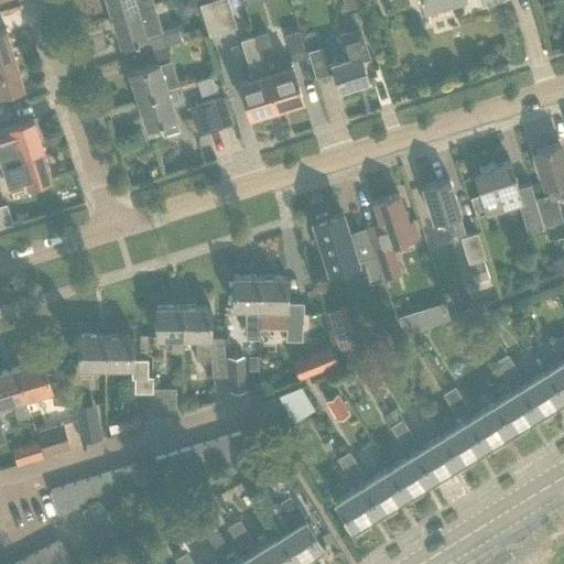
[(106,0),(111,15),(154,2),(152,0),(106,0)]
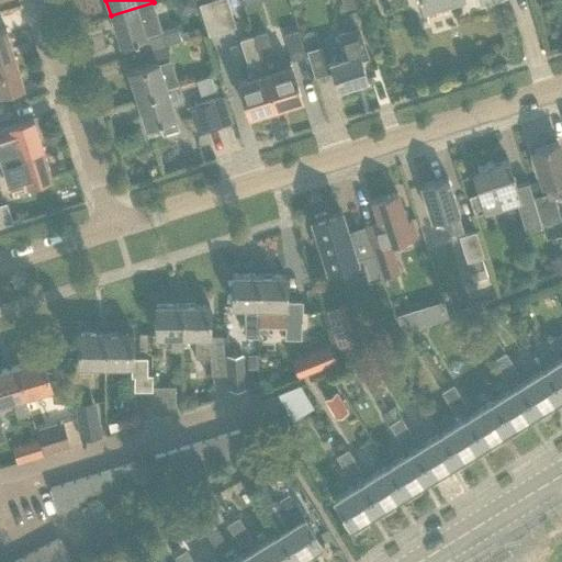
[(208,34),(235,25),(226,0),(205,0),(197,3),(208,34)]
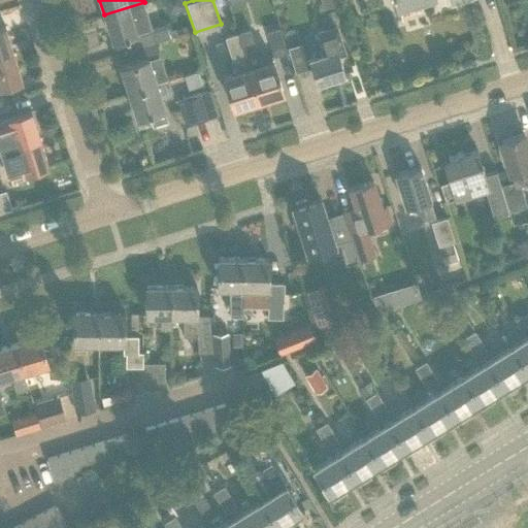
[(395,0),(398,9),(427,0),(451,0),(452,2),(457,0),(395,0)]
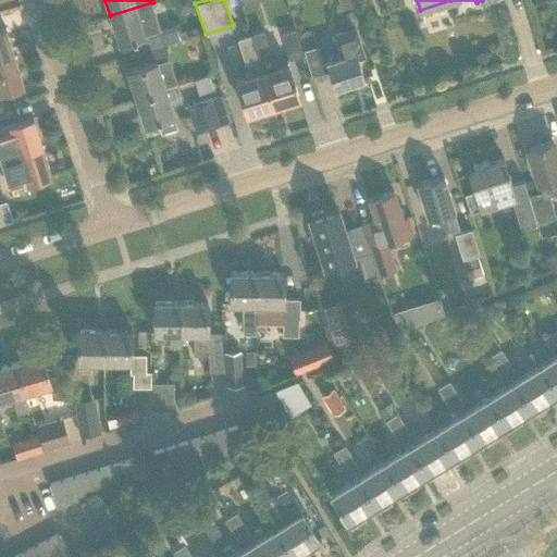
[(110,15),(119,42),(144,35),(148,48),(180,39),(175,25),(161,28),(152,2),(110,15)]
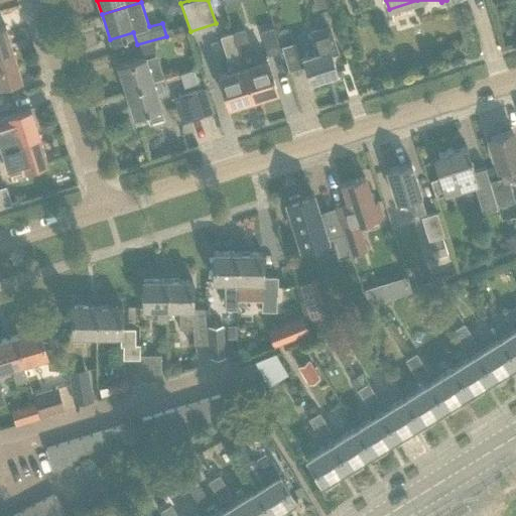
[(0,55),(13,51),(5,24),(0,25),(0,55)]
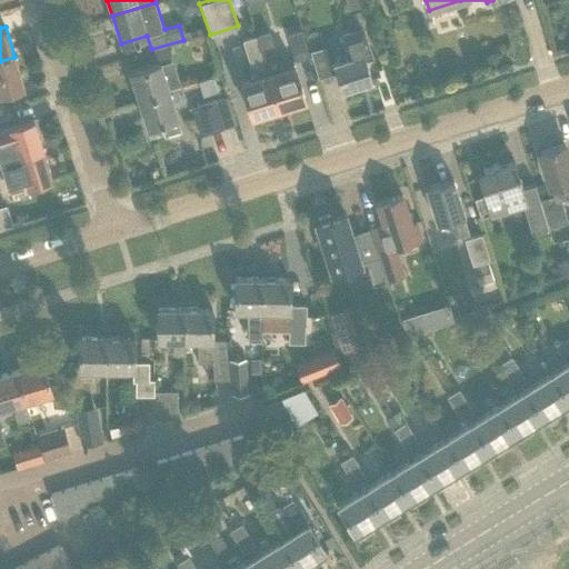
[(310,56),(301,30),(288,35),(297,60),(310,56)]
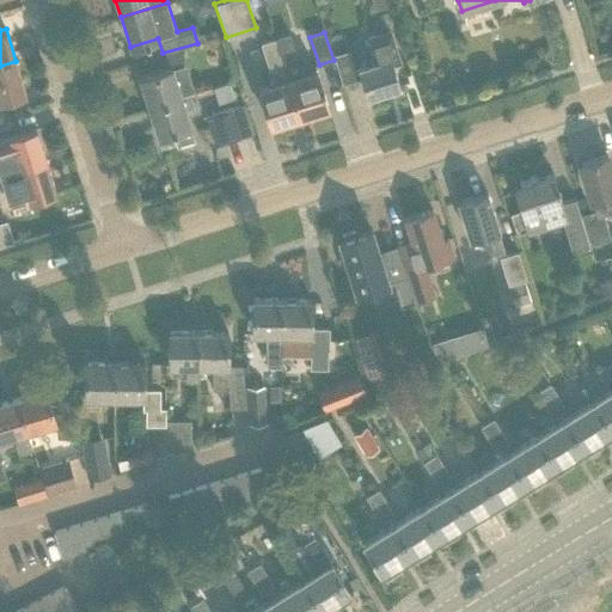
[(359,67),(367,95),(399,85),(393,63),(399,62),(390,32),(375,37),(367,40),(374,62),(359,67)]
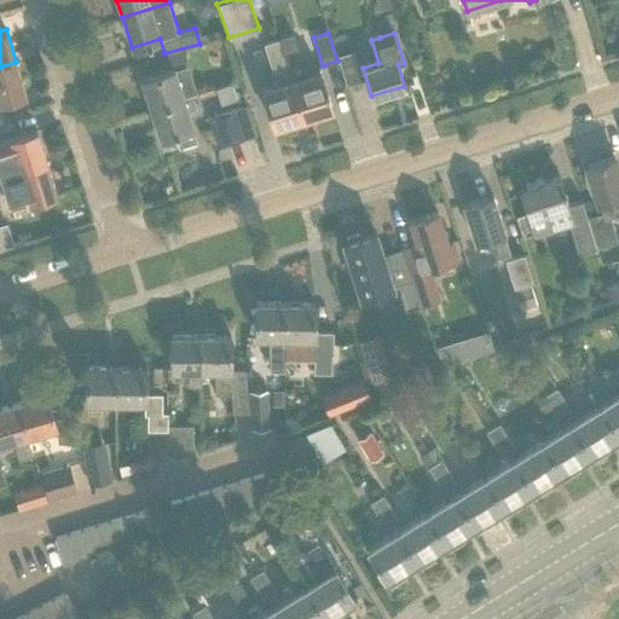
[(278,39),(302,117),(331,108),(320,71),(306,75),(294,34),(278,39)]
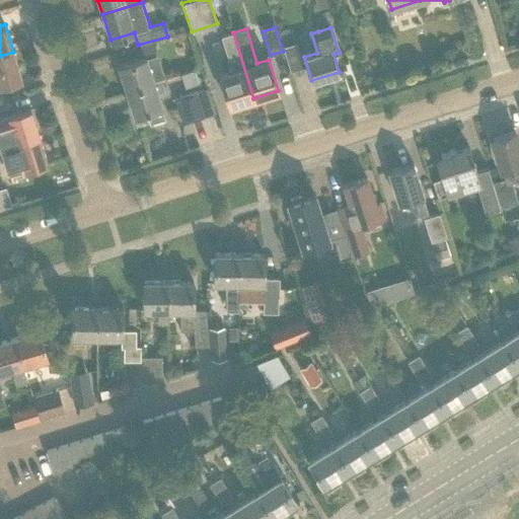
[(219,75),(229,106),(253,98),(233,32),(221,35),(232,71),(219,75)]
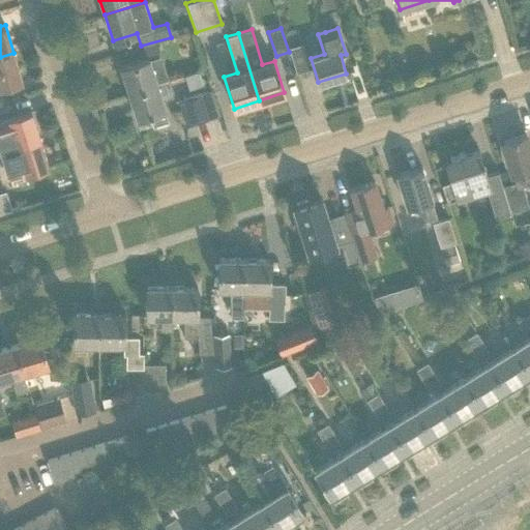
[(0,87),(22,81),(13,53),(0,57),(0,87)]
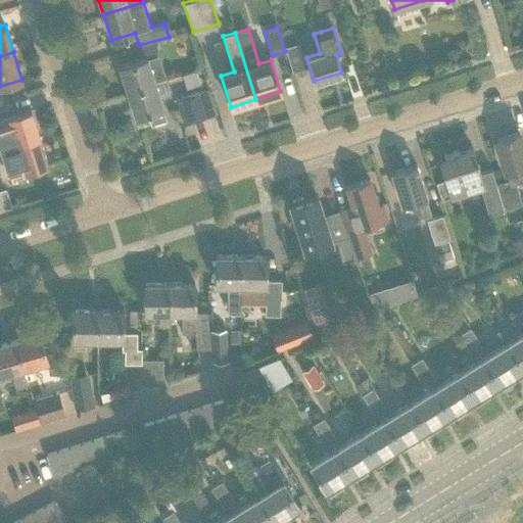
[(162,80),(155,82),(147,56),(119,65),(127,91),(162,80)]
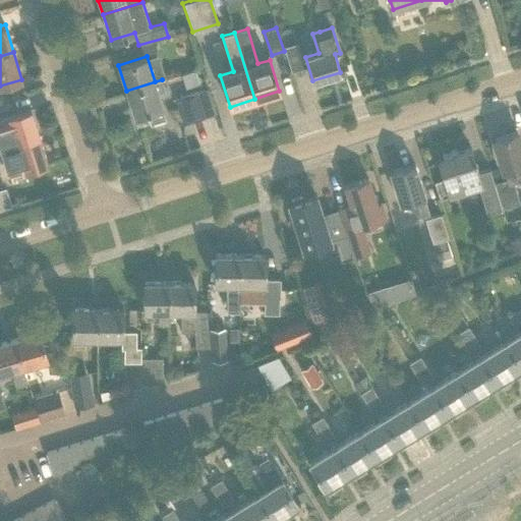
[(185,88),(199,83),(195,69),(181,74),(185,88)]
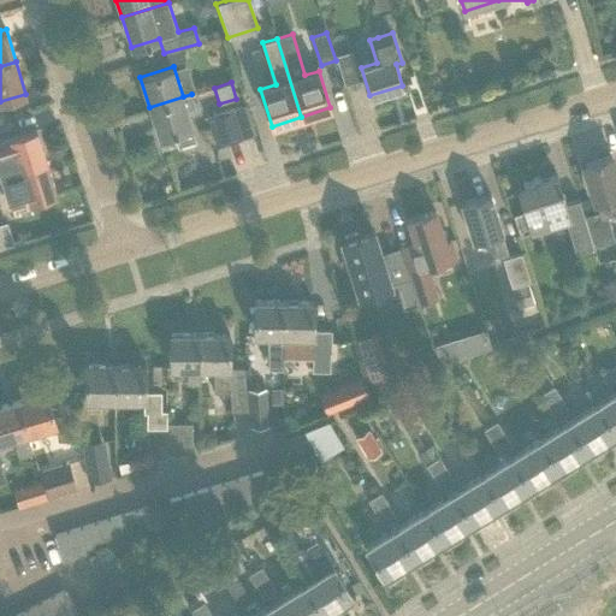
[(159,137),(175,132),(178,146),(195,140),(191,126),(193,126),(187,110),(195,106),(191,94),(149,107),(159,137)]
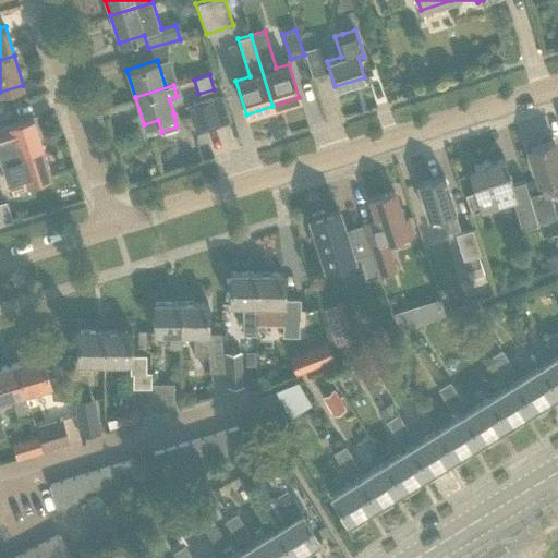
[(209,98),(217,123),(230,119),(222,94),(209,98)]
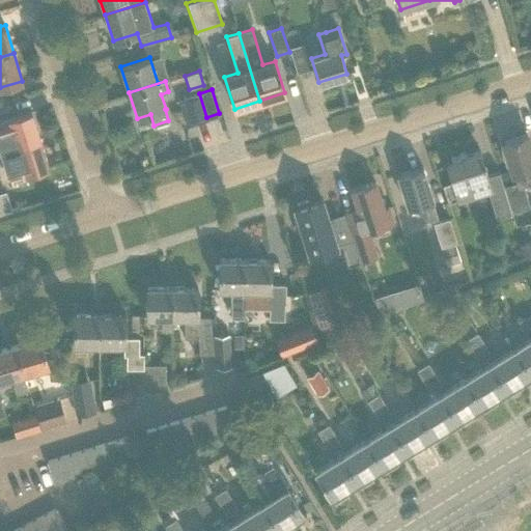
[(179,100),(187,123),(206,117),(199,93),(179,100)]
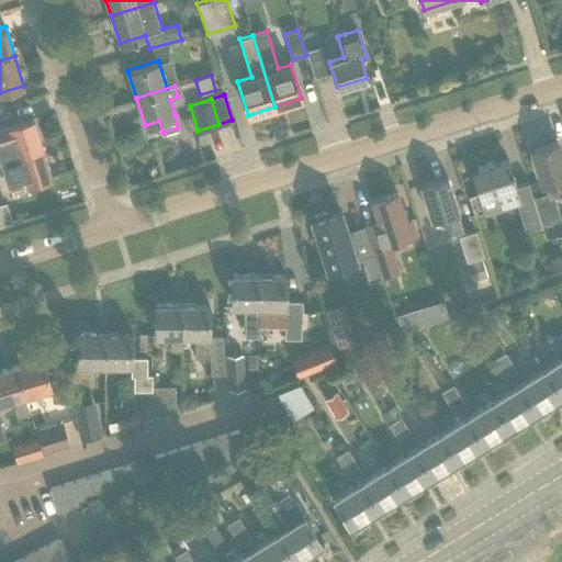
[(33,117),(9,125),(0,127),(0,157),(1,160),(18,155),(43,147),(33,117)]
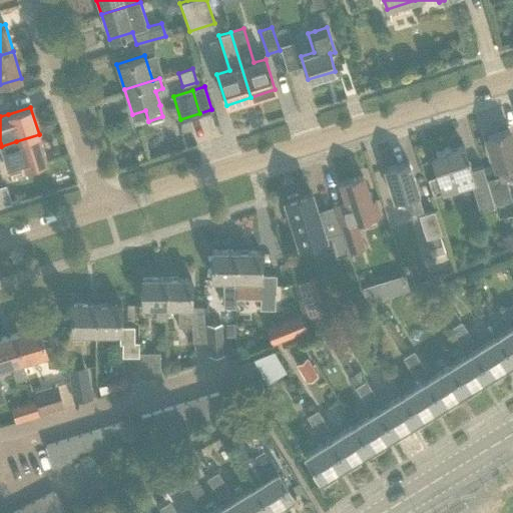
[(487,183),(494,205),(512,199),(506,179),(512,177),(512,174),(509,163),(512,162),(512,142),(509,129),(486,137),(496,168),(500,179),(487,183)]
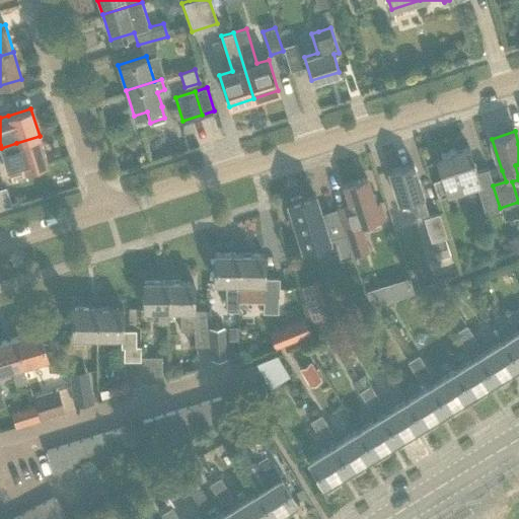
[(24,169),(25,170),(48,163),(40,136),(16,143),(1,148),(9,174),(24,169)]
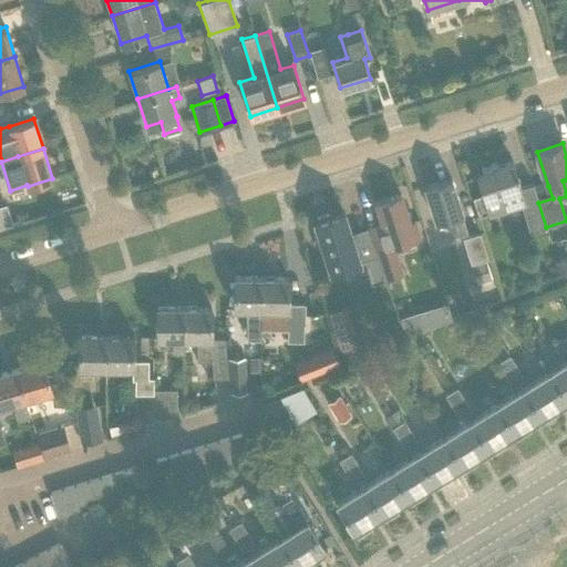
[(521,203),(531,233),(546,227),(538,203),(533,183),(521,187),(513,162),(476,173),(482,193),(472,196),(478,216),(521,203)]
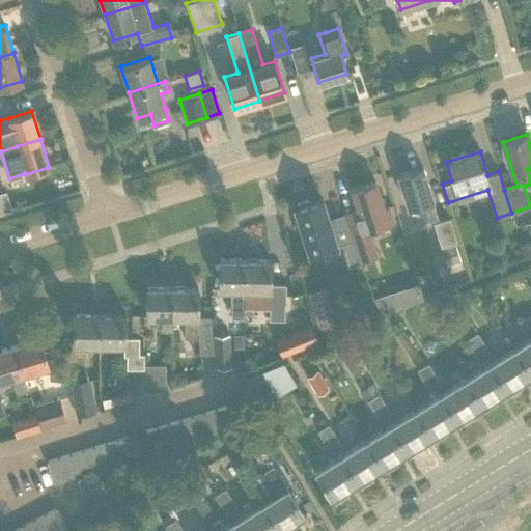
[(426,221),(437,218),(431,199),(432,199),(422,167),(397,175),(408,207),(420,203),(426,221)]
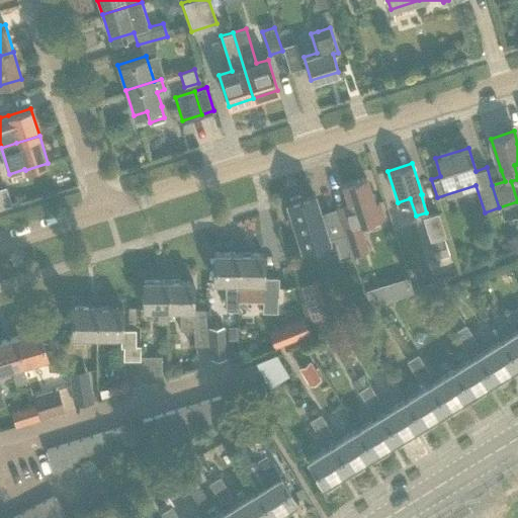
[(343,185),(348,203),(337,206),(352,255),(367,250),(359,224),(383,217),(378,201),(373,202),(366,178),(343,185)]
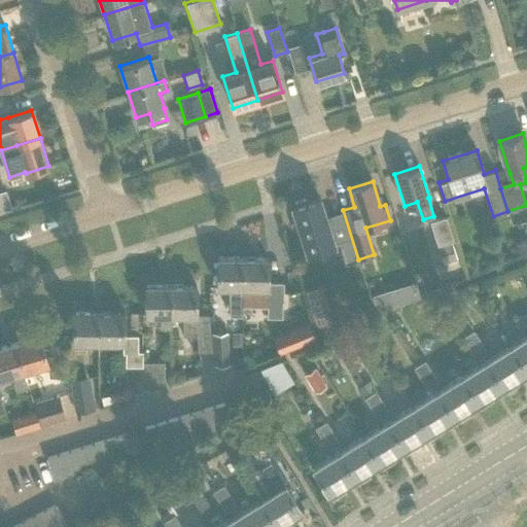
[(6,191),(0,194),(0,212),(11,209),(6,191)]
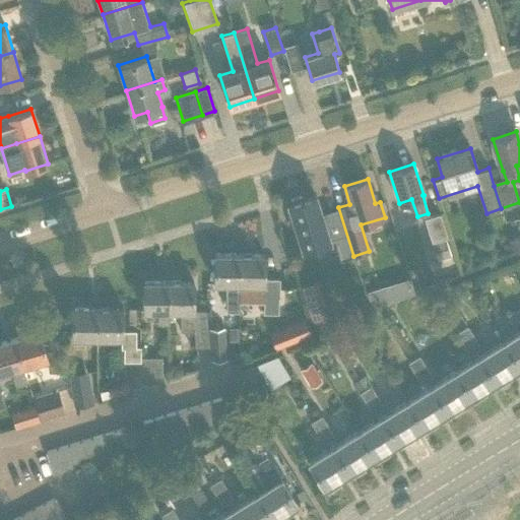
[(303,248),(334,239),(340,260),(351,256),(336,210),(321,214),(315,195),(302,199),(301,196),(289,199),(290,202),(288,203),(290,210),(287,210),(291,223),(295,222),(303,248)]
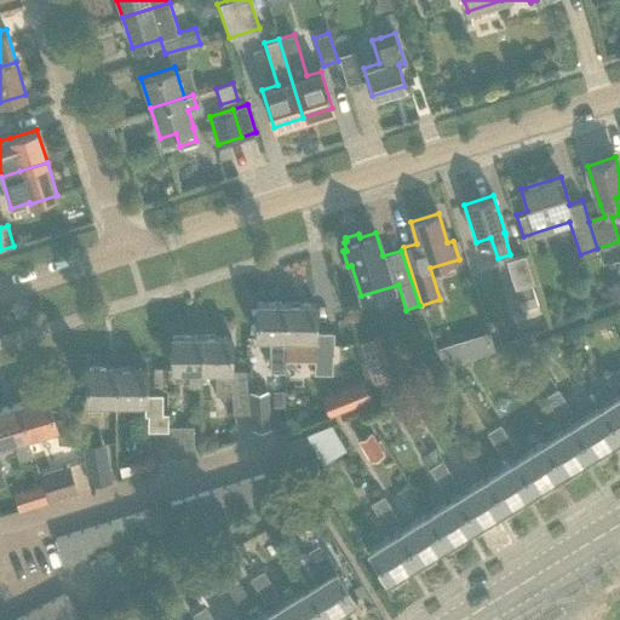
[(530,271),(524,254),(506,260),(507,265),(512,280),(515,290),(526,286),(534,283),(530,271)]
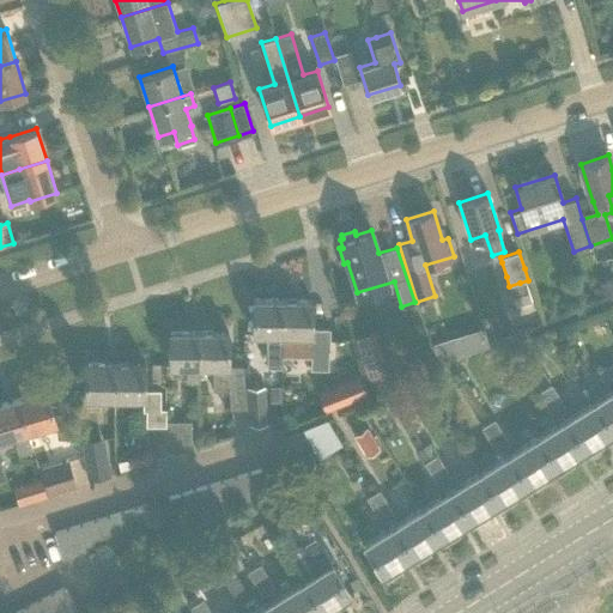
[(526,281),(509,287),(516,307),(532,302),(526,281)]
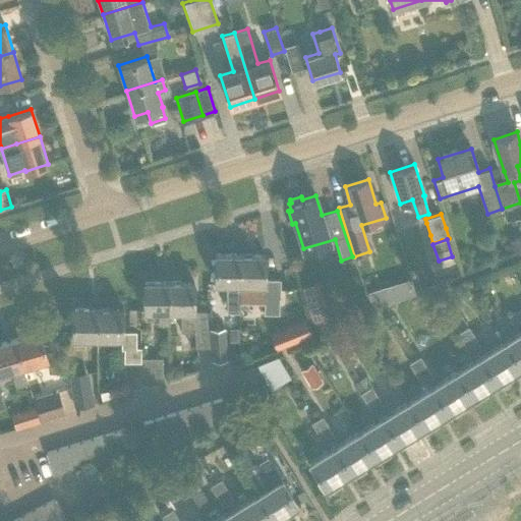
[(215,283),(227,284),(226,311),(239,311),(239,284),(240,254),(215,254),(215,283)]
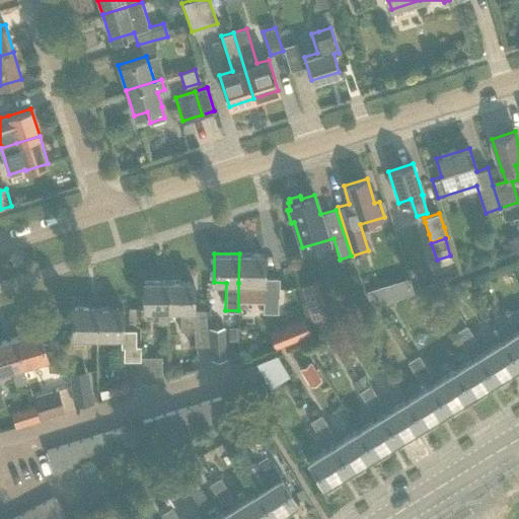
[(239,253),(238,283),(238,301),(252,301),(263,301),(263,312),(278,312),(278,296),(279,296),(279,278),(264,278),(264,253),(239,253)]
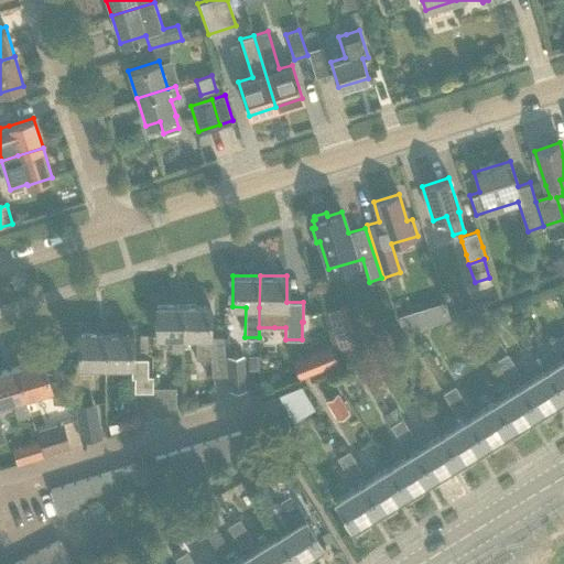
[(182,351),(182,336),(183,304),(155,304),(155,336),(172,336),(172,351),(182,351)]
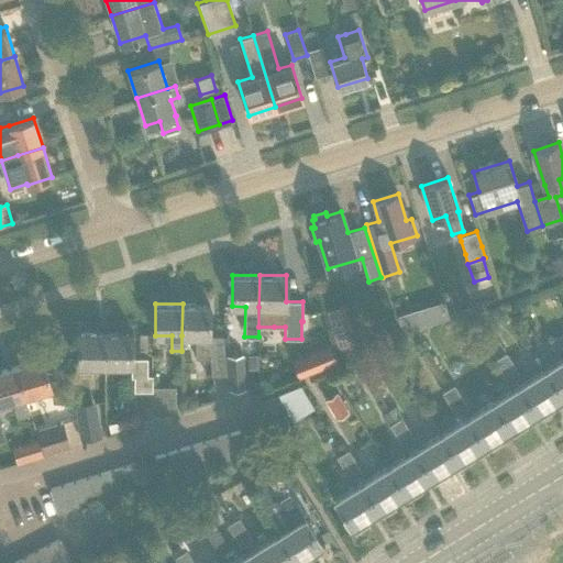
[(209,304),(183,304),(181,335),(196,335),(195,359),(210,359),(212,376),(227,375),(223,337),(209,337),(209,304)]
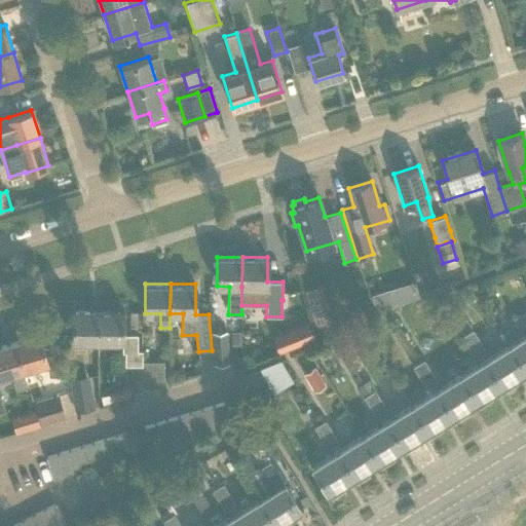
[(392,288),(371,295),(376,310),(398,304),(392,288)]
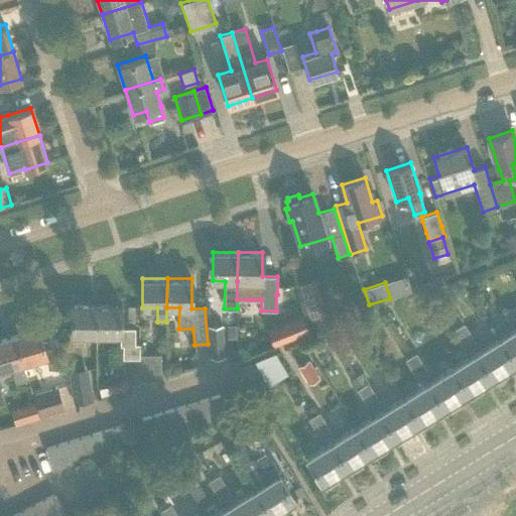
[(321,304),(305,309),(309,320),(326,315),(321,304)]
